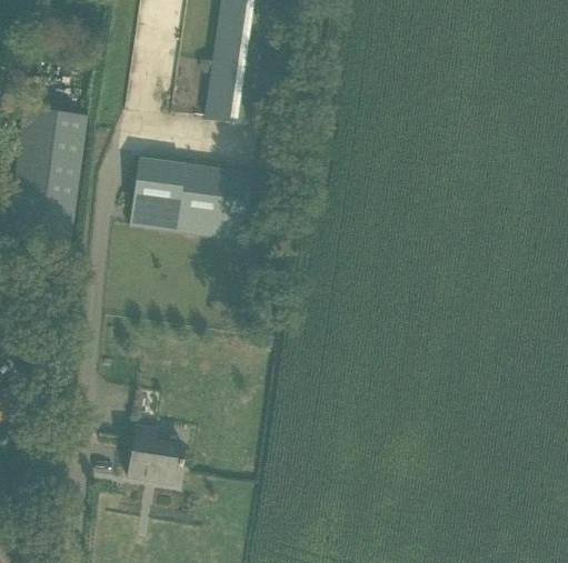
[(219,0),(206,120),(261,127),(276,0),(219,0)]
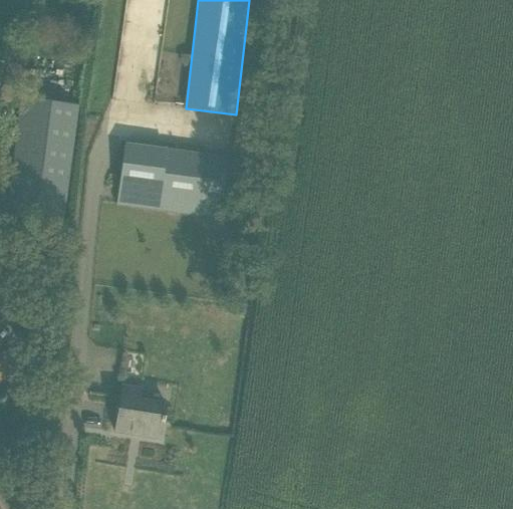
[(20,93),(5,214),(63,223),(64,212),(79,102),(27,94),(20,93)]
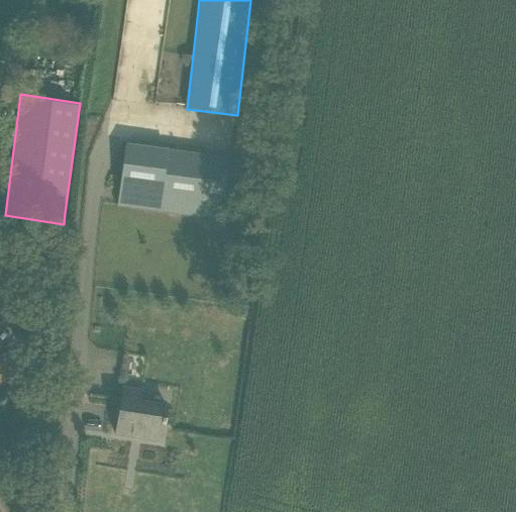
[(117,202),(230,217),(237,158),(125,142),(117,202)]
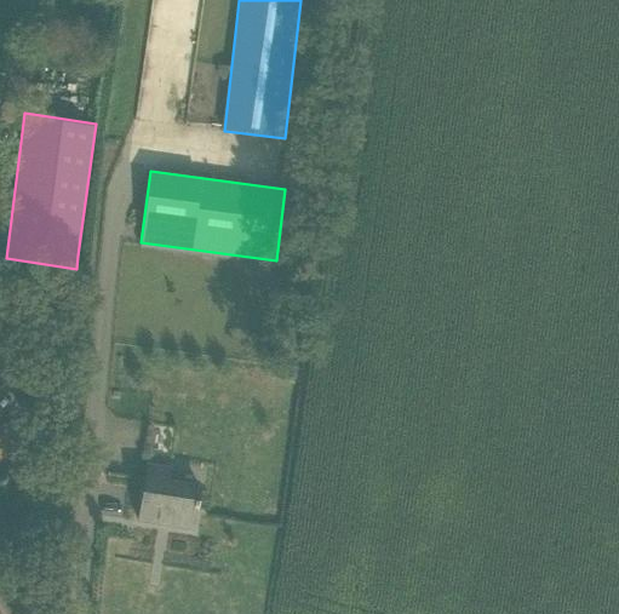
[(1,313),(0,313),(0,331),(1,333),(11,326),(1,313)]
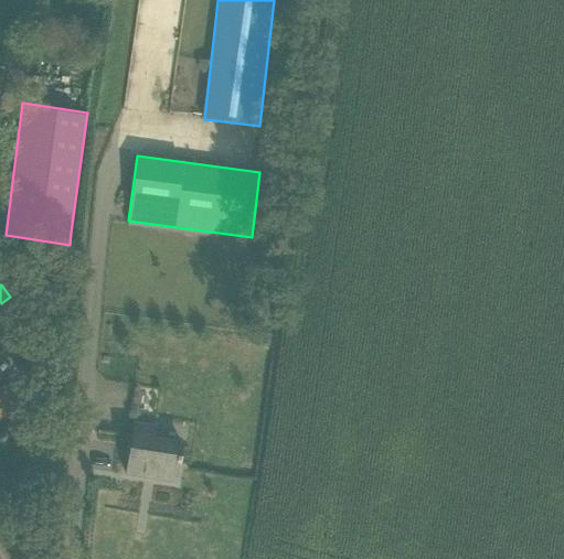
[(0,418),(2,417),(16,407),(0,386),(0,418)]
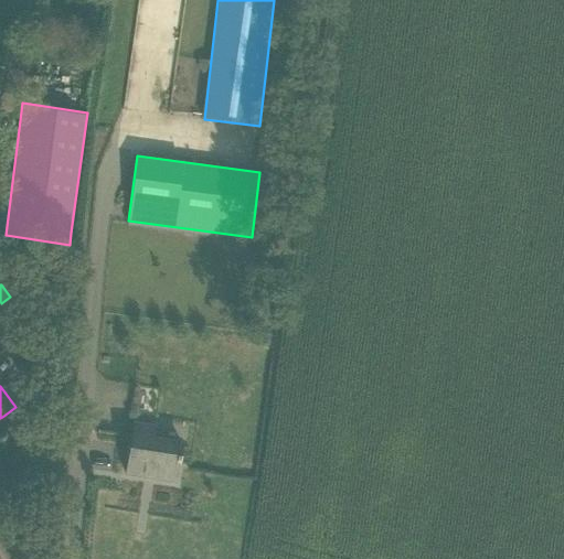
[(126,470),(177,477),(180,455),(182,441),(153,438),(156,423),(134,420),(126,470)]
